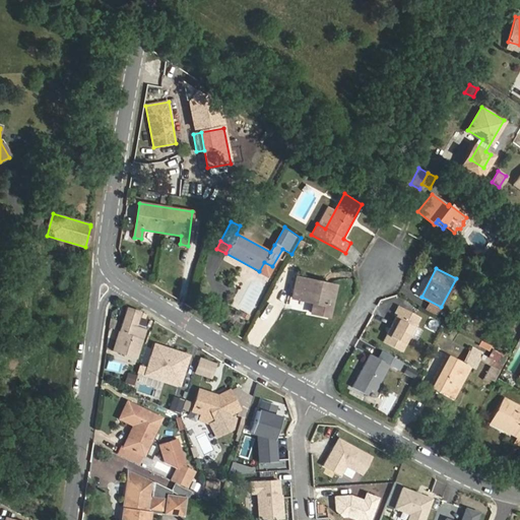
[(247,286),(240,283),(233,306),(255,314),(266,283),(250,277),(247,286)]
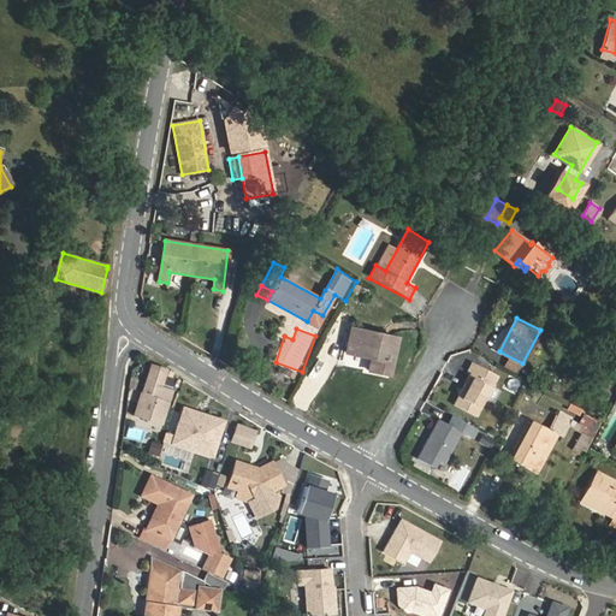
[(396,339),(350,329),(345,354),(371,359),(367,371),(388,374),(396,339)]
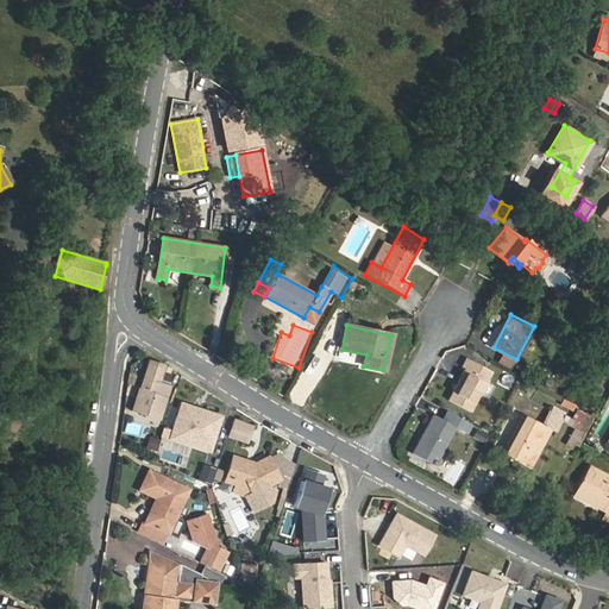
[(466,369),(450,401),(471,413),(489,380),(482,376),(485,369),(468,359),(463,368),(466,369)]
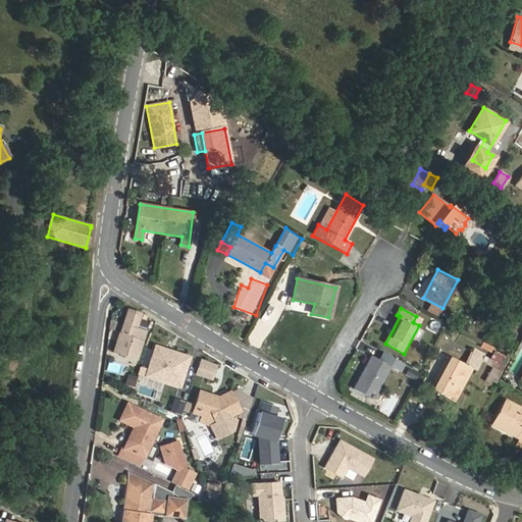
[(132,342),(136,327),(141,313),(127,309),(119,337),(132,342)]
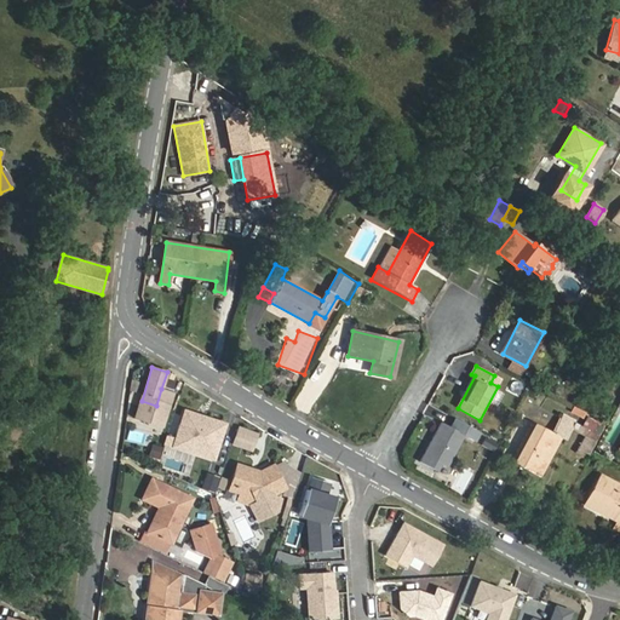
[(172,392),(161,389),(156,406),(142,401),(136,419),(161,428),(172,392)]
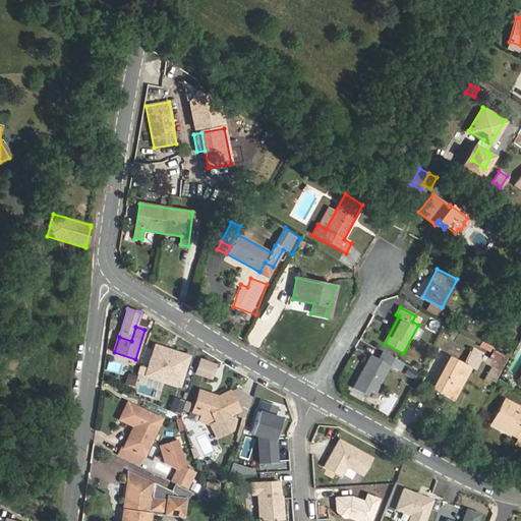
[(179,386),(189,356),(175,352),(171,354),(167,353),(168,350),(155,346),(148,370),(161,374),(165,382),(179,386)]
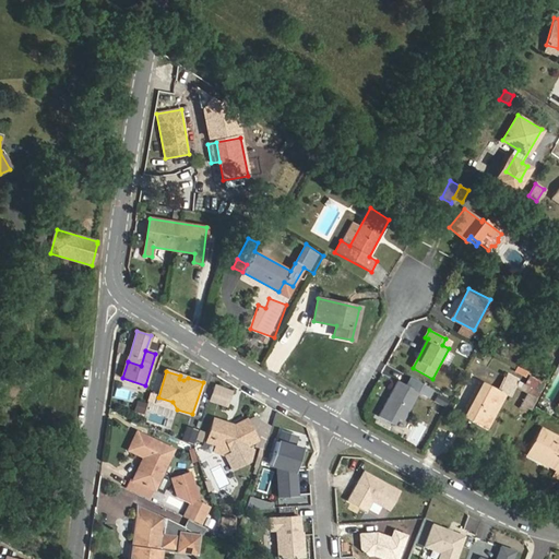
[(519,378),(508,372),(498,390),(504,393),(510,396),(519,378)]
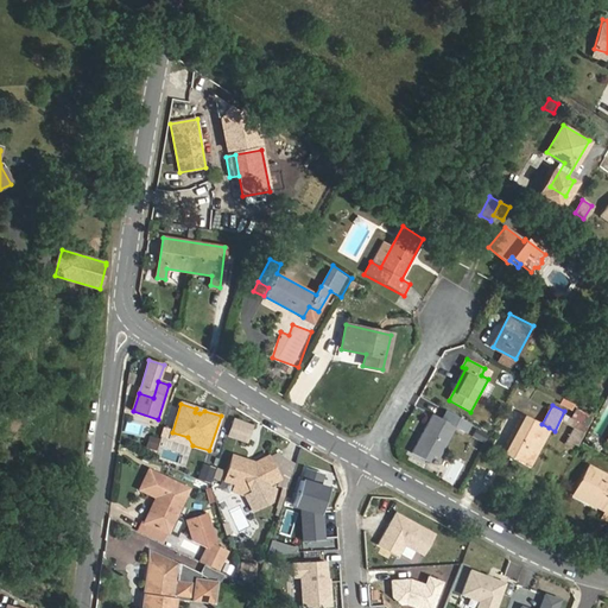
[(591,417),(577,409),(571,419),(577,422),(574,428),(583,432),(591,417)]
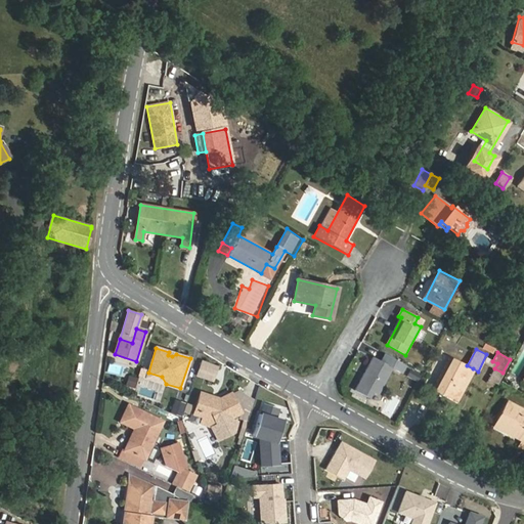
[(373,357),(354,391),(368,398),(372,392),(377,395),(392,367),(373,357)]
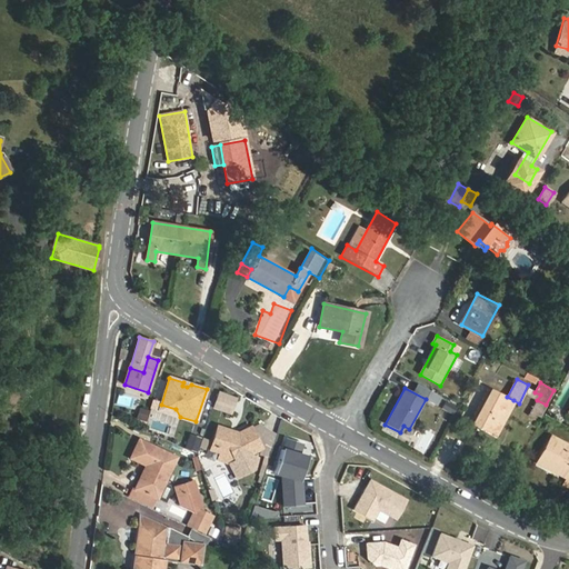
[(490,389),(471,425),(495,437),(513,400),(507,397),(490,389)]
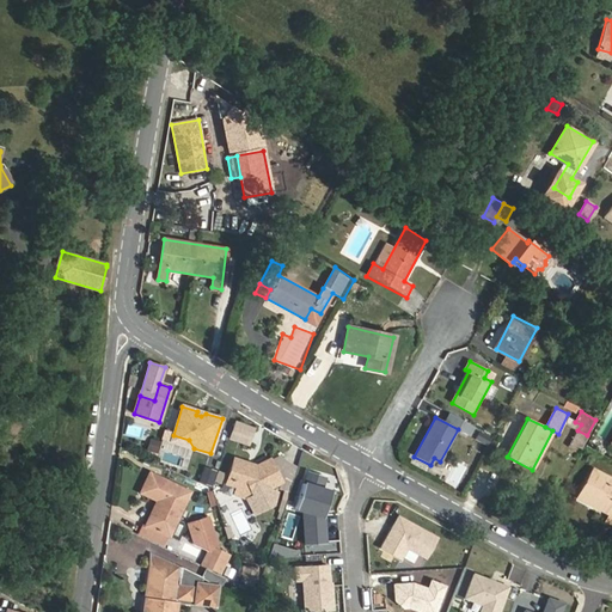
[(246,446),(254,427),(233,420),(226,440),(246,446)]
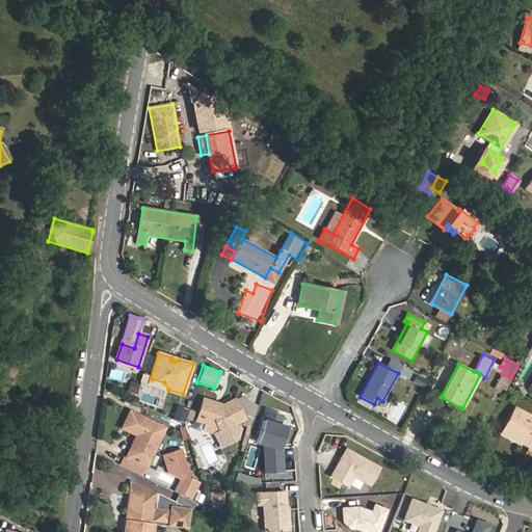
[(413,375),(410,383),(423,388),(425,379),(413,375)]
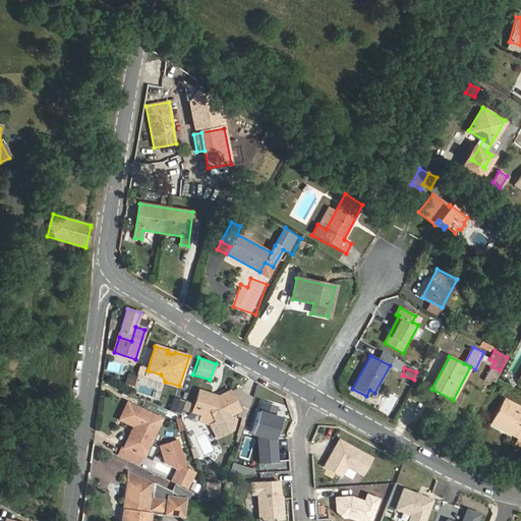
[(148,370),(146,375),(165,382),(161,374),(148,370)]
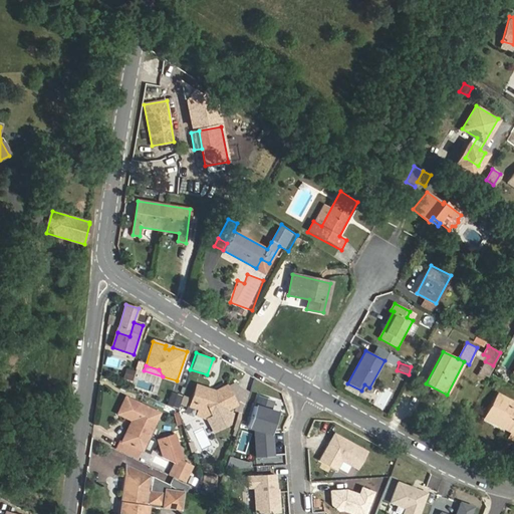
[(130,382),(134,371),(124,368),(120,379),(130,382)]
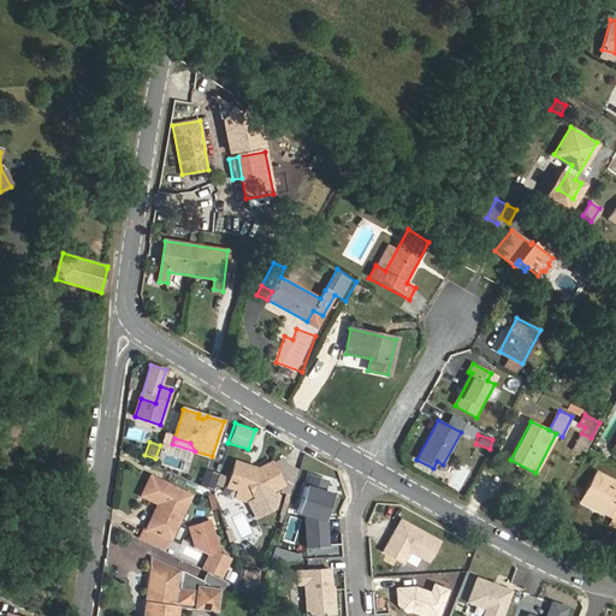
[(246,465),(236,462),(230,483),(237,485),(238,485),(243,484),(248,485),(255,498),(271,491),(280,485),(282,481),(272,462),(255,471),(248,468),(246,465)]
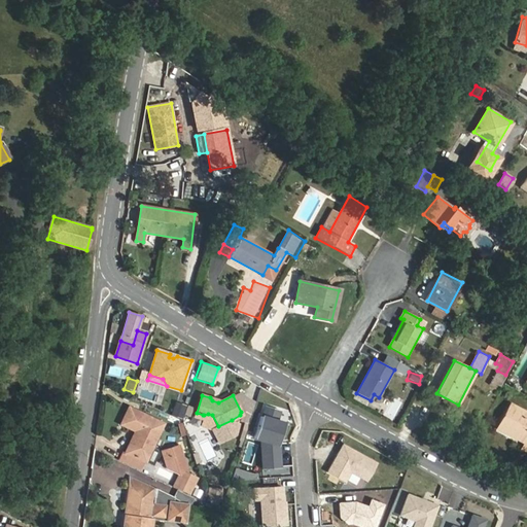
[(174,401),(170,417),(179,419),(184,405),(174,401)]
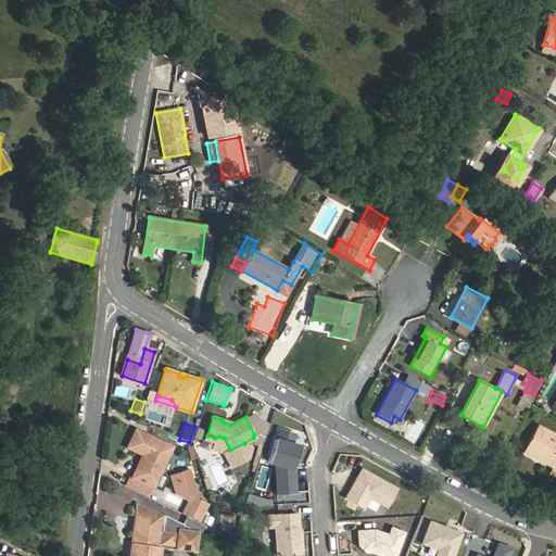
[(525,451),(553,466),(555,467),(555,434),(539,425),(525,451)]
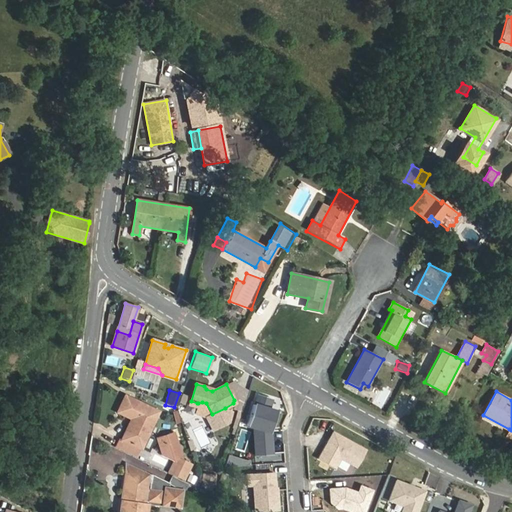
[(179,394),(177,404),(184,405),(186,395),(179,394)]
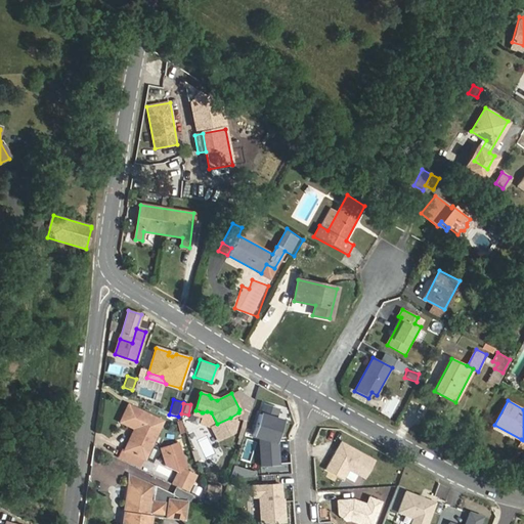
[(161,421),(127,404),(119,422),(130,427),(133,421),(135,422),(133,428),(135,429),(133,435),(130,433),(123,449),(143,459),(161,421)]
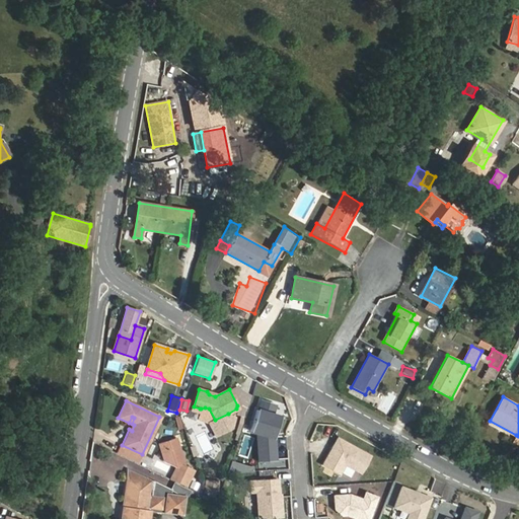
[(201,409),(200,409),(197,419),(210,423),(216,435),(231,427),(234,417),(229,416),(228,414),(215,420),(209,409),(205,408),(201,409)]
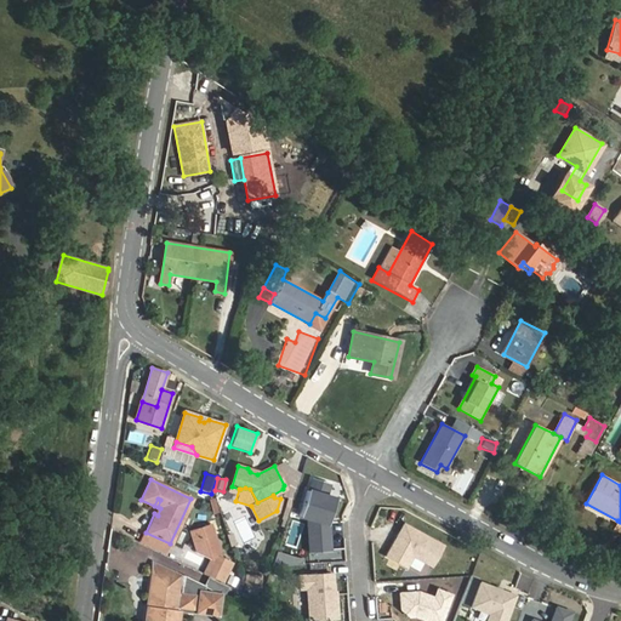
[(442,545),(400,522),(381,557),(404,570),(411,558),(429,568),(442,545)]
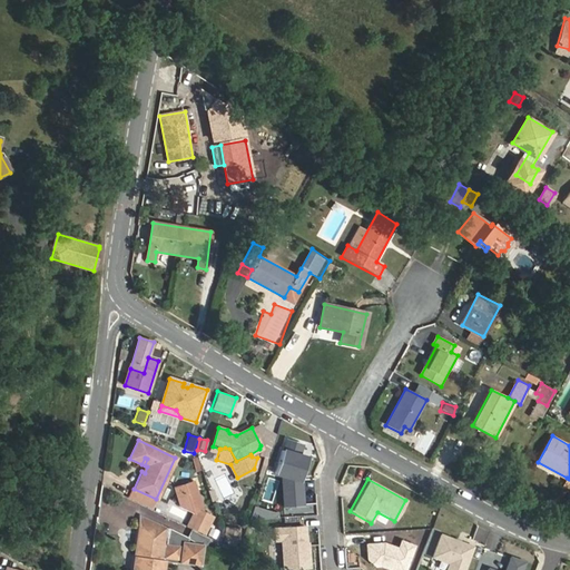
[(175,492),(178,502),(193,509),(184,524),(200,532),(208,516),(199,511),(200,509),(192,481),(187,482),(188,488),(175,492)]
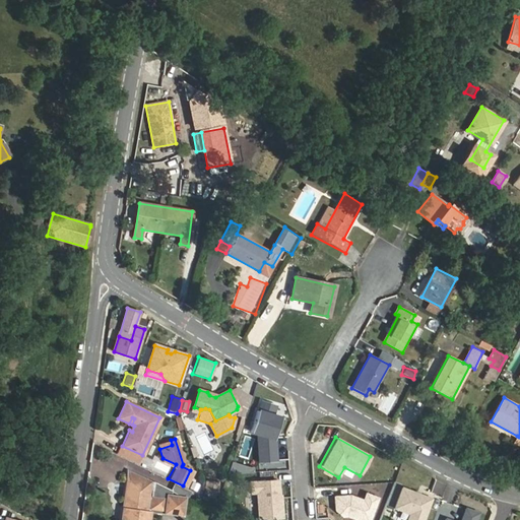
[(171,440),(158,444),(159,449),(172,445),(171,440)]
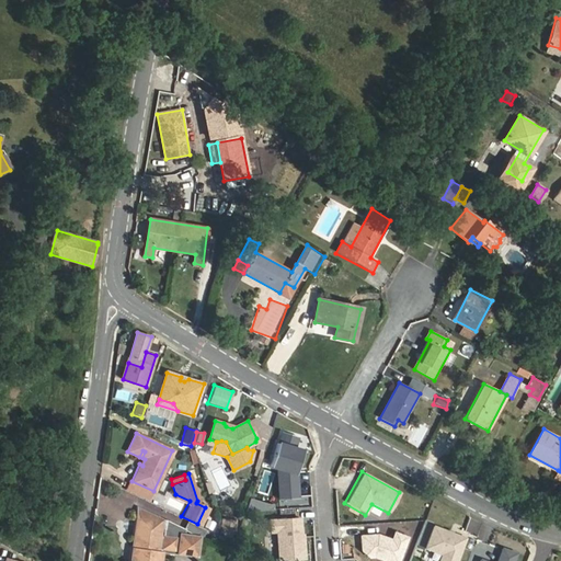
[(132,481),(127,491),(148,501),(153,491),(132,481)]
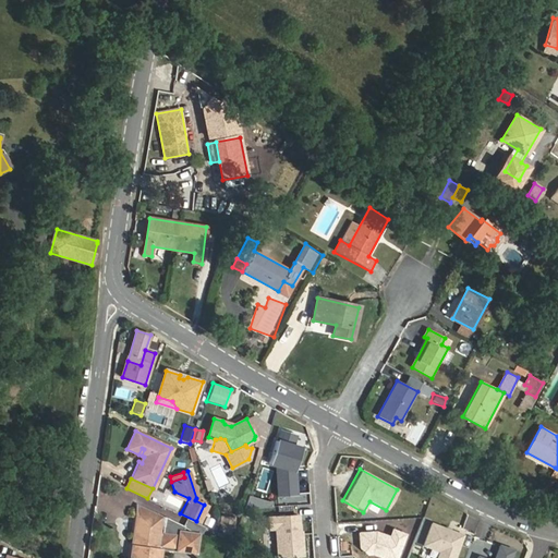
[(138,506),(136,517),(161,520),(161,517),(138,506)]
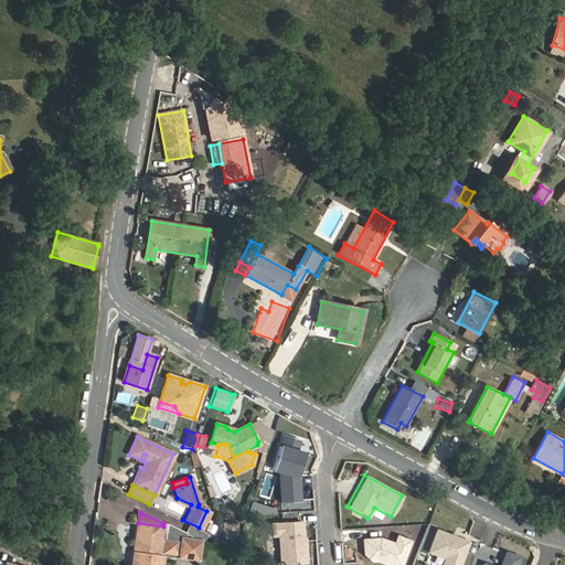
[(300,520),(268,523),(269,537),(276,537),(277,564),(283,564),(307,563),(305,537),(301,537),(300,520)]
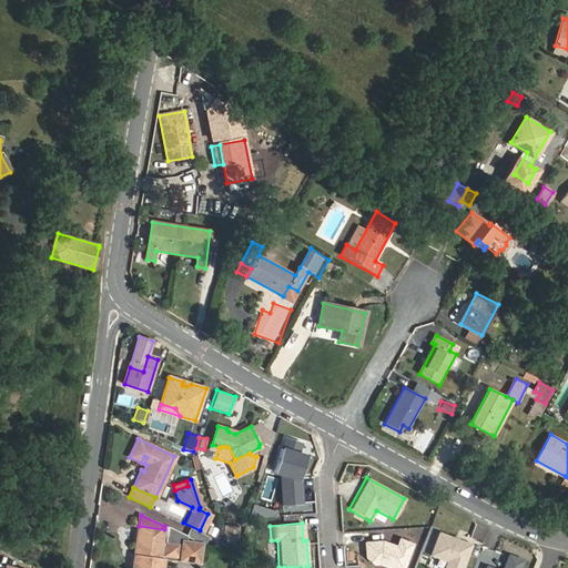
[(138,537),(162,541),(164,529),(139,526),(138,537)]
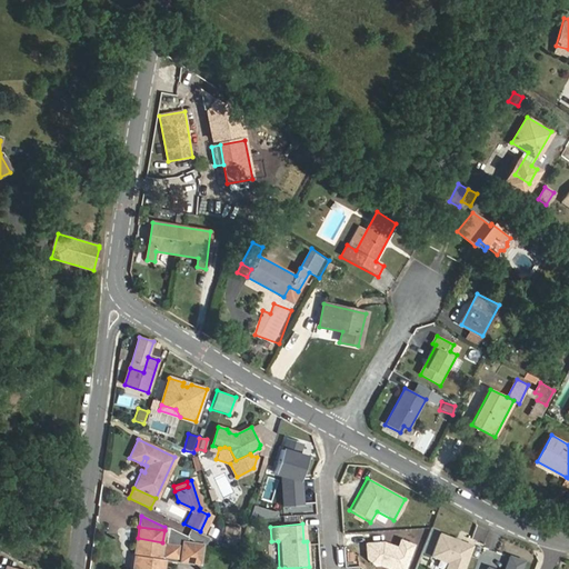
[(462,568),(471,546),(438,533),(429,557),(446,562),(442,568),(462,568)]
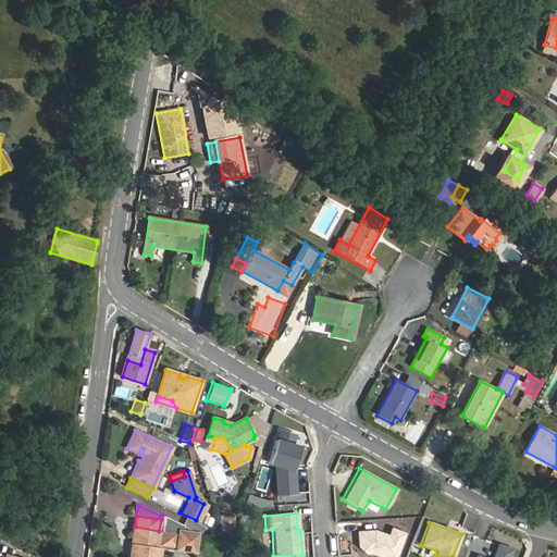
[(135,527),(132,545),(136,545),(136,554),(134,556),(133,556),(158,556),(160,549),(157,549),(157,544),(161,545),(161,547),(174,548),(175,536),(163,534),(162,537),(158,537),(159,531),(135,527)]
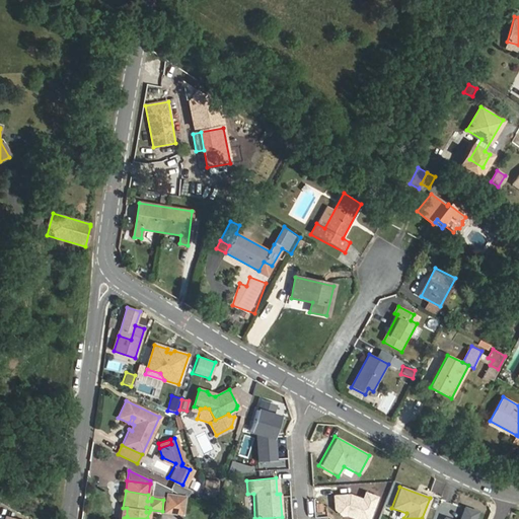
[(355,518),(369,518),(377,497),(364,492),(361,500),(348,495),(332,496),(334,510),(341,516),(345,515),(355,518)]
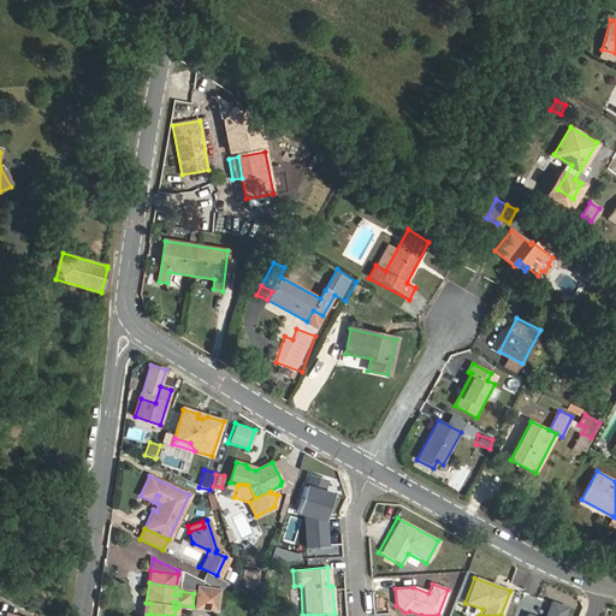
[(218,590),(199,587),(196,606),(215,610),(218,590)]
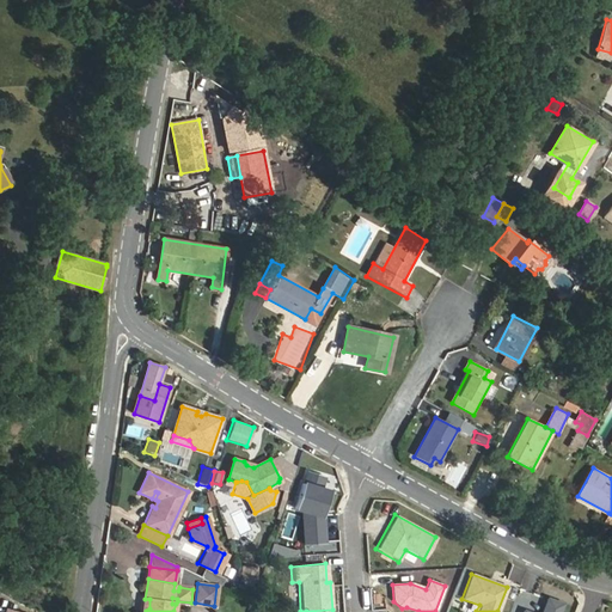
[(530,611),(521,610),(520,611),(558,611),(562,604),(545,598),(539,611),(530,611)]
